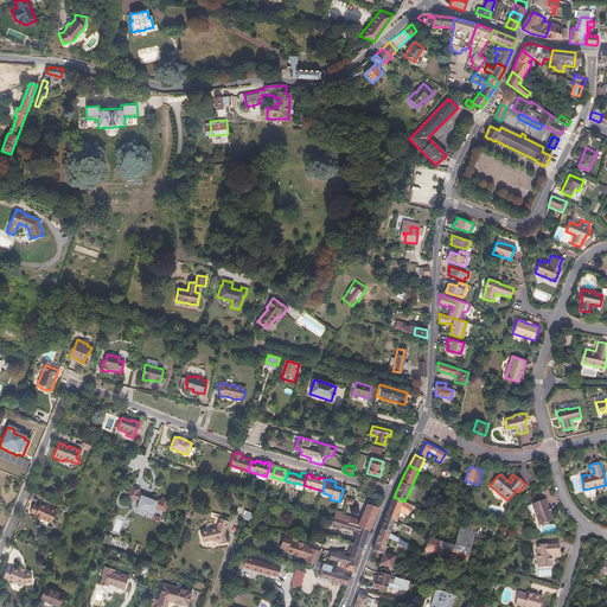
[(140,489),(133,485),(128,497),(139,502),(136,506),(153,512),(155,508),(166,511),(170,499),(163,497),(161,499),(154,497),(153,499),(145,496),(146,494),(139,492),(140,489)]
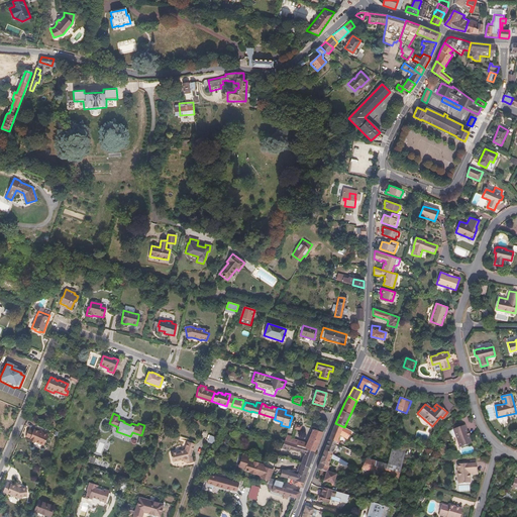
[(344,427),(335,423),(328,440),(336,444),(340,434),(348,438),(351,431),(344,427)]
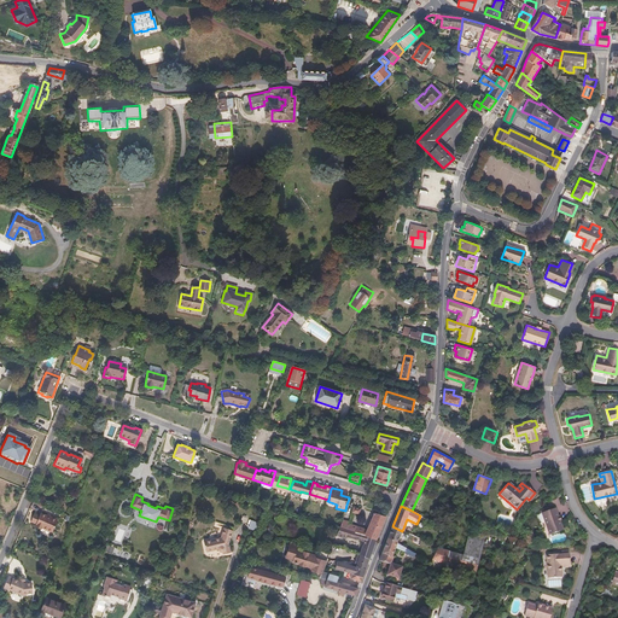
[(553,507),(540,513),(549,535),(563,529),(559,520),(558,522),(557,517),(553,507)]
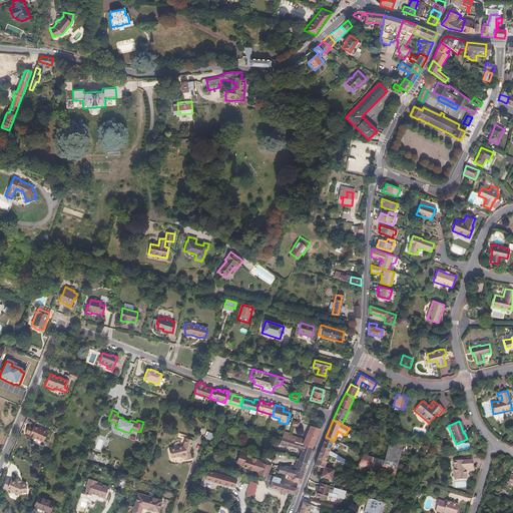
[(33,427),(28,426),(25,434),(29,436),(28,438),(34,440),(35,438),(44,442),(48,431),(42,428),(42,429),(34,425),(33,427)]
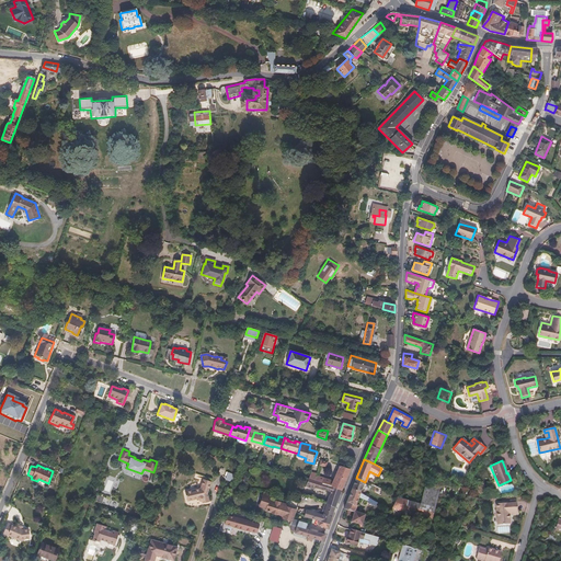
[(350,469),(340,466),(333,481),(319,477),(320,476),(310,472),(309,479),(330,485),(341,490),(350,469)]
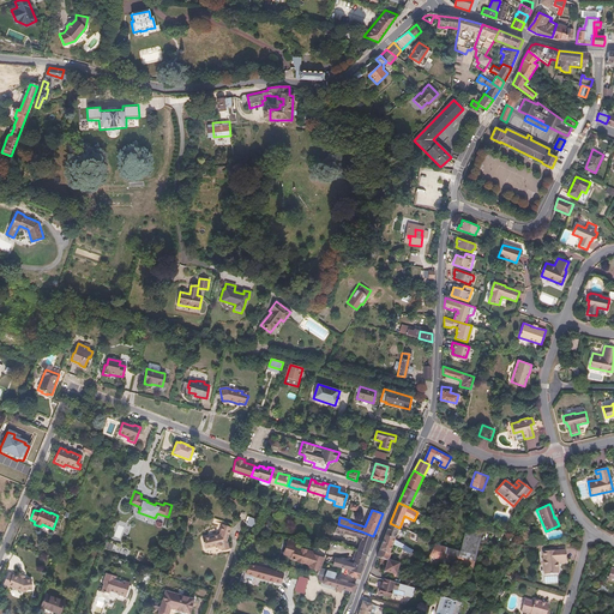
[(246,525),(254,528),(257,521),(250,517),(246,525)]
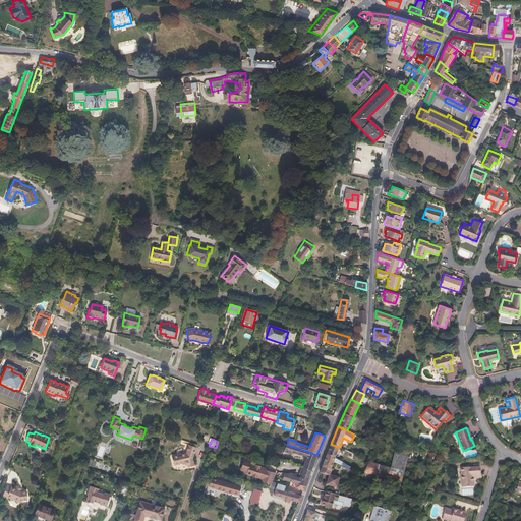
[(395,449),(396,449),(395,454),(408,458),(412,445),(398,441),(395,449)]
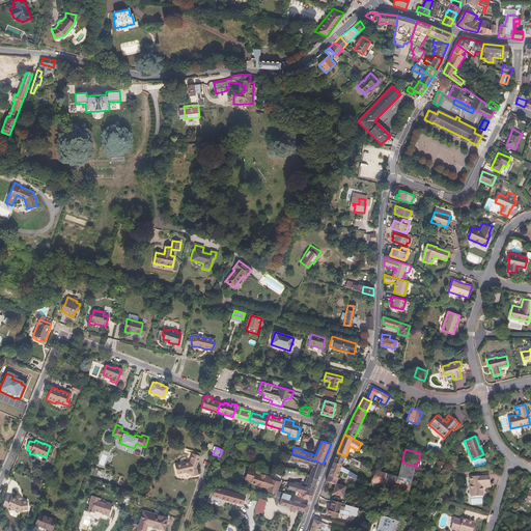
[(190,462),(175,465),(177,473),(188,471),(188,472),(189,473),(190,473),(190,474),(191,474),(192,474),(192,475),(198,474),(196,466),(200,455),(193,452),(190,462)]
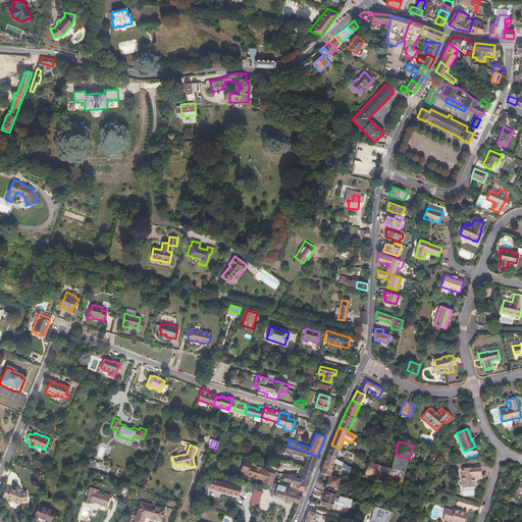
[(340,449),(331,445),(327,456),(335,460),(340,449)]
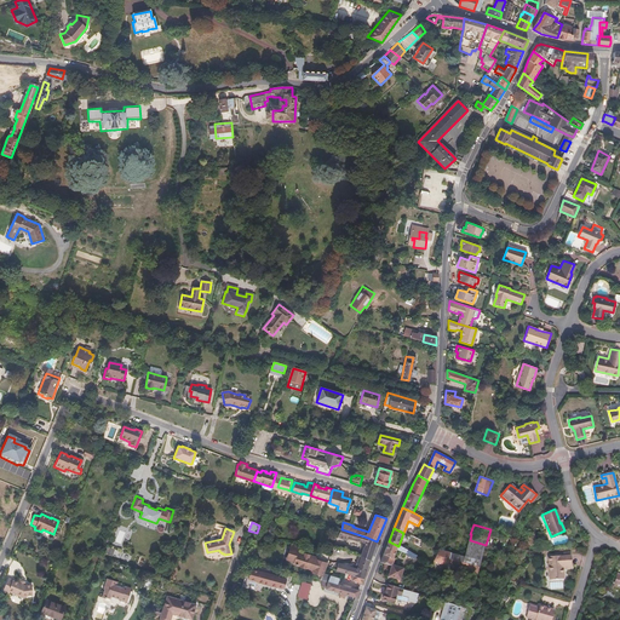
[(346,537),(366,543),(361,556),(371,560),(377,541),(365,537),(342,529),(340,529),(338,535),(346,539),(346,537)]
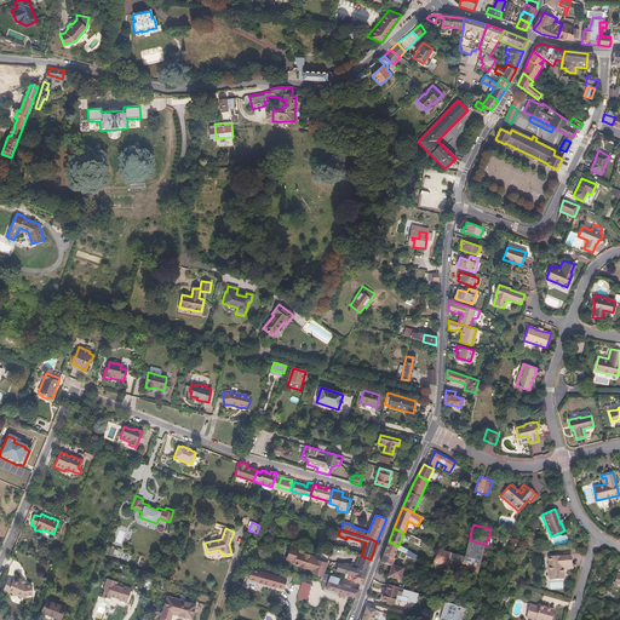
[(440,549),(435,560),(434,561),(477,573),(486,545),(470,540),(469,540),(464,557),(440,549)]
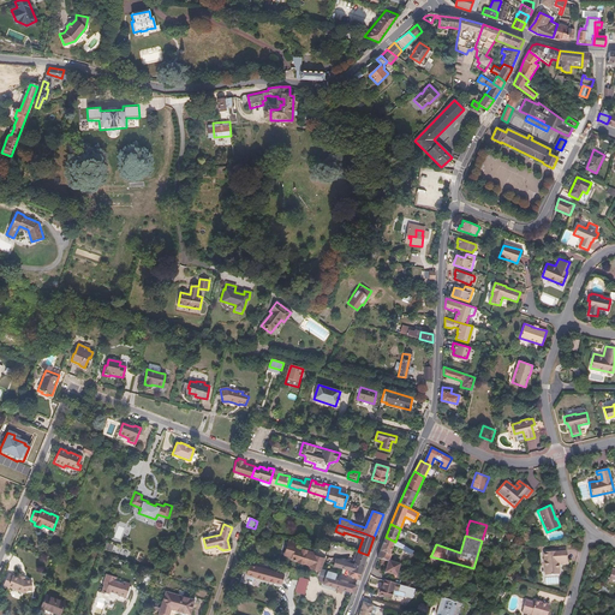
[(395,542),(386,537),(377,559),(388,561),(392,554),(390,554),(394,545),(402,549),(410,553),(410,549),(395,542)]
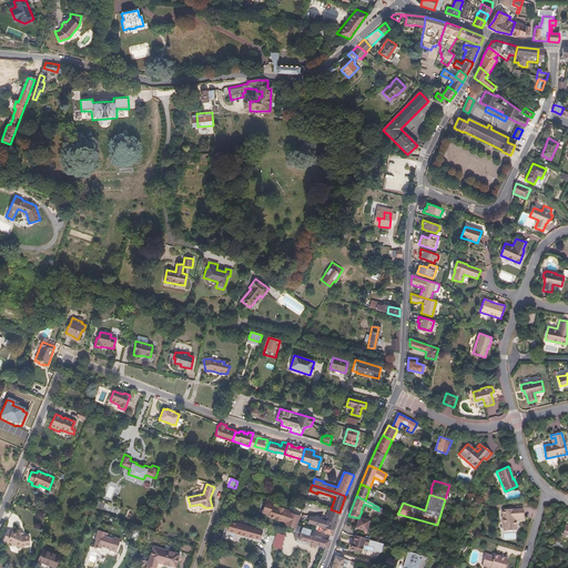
[(271,516),(273,516),(272,517),(274,518),(274,517),(276,518),(281,520),(281,519),(286,521),(285,524),(292,526),(295,516),(292,514),(290,513),(291,510),(281,507),(280,509),(274,507),(275,501),(270,499),(265,511),(271,514),(271,516)]
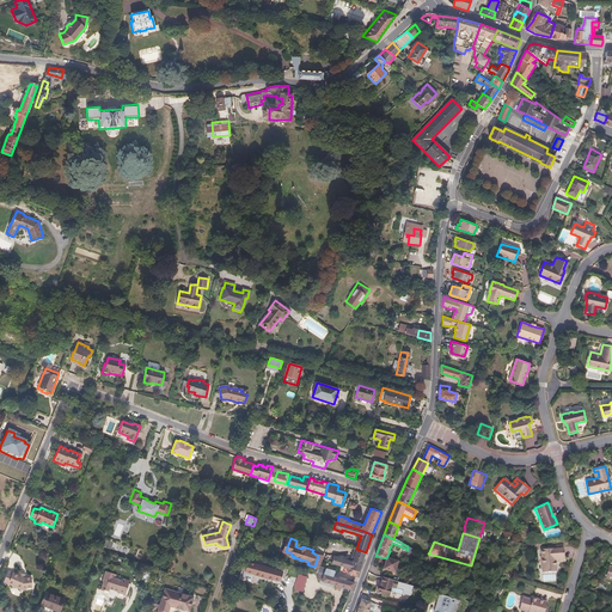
[(555,548),(540,549),(542,571),(556,570),(556,561),(555,557),(561,557),(561,560),(564,560),(563,548),(555,549),(555,548)]
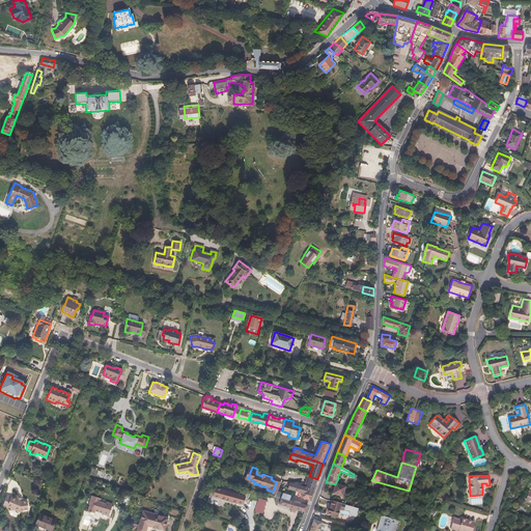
[(308,481),(307,484),(306,487),(304,494),(311,496),(317,479),(309,476),(308,481)]
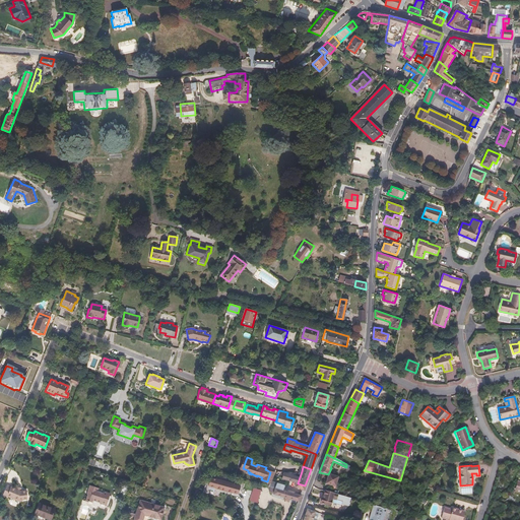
[(283,474),(282,473),(281,477),(296,482),(298,483),(300,477),(283,472),(283,474)]
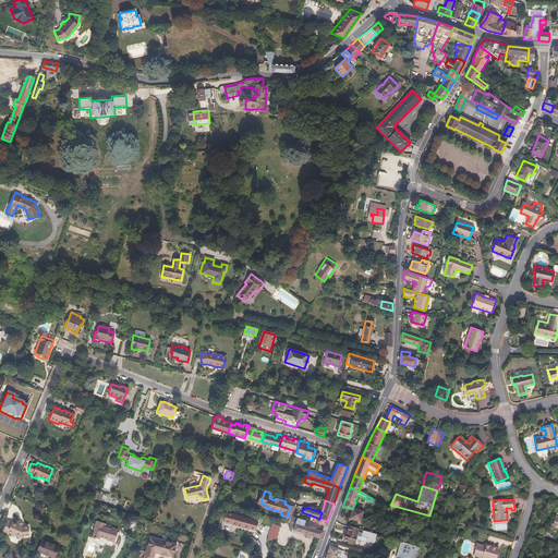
[(363,511),(352,509),(350,519),(360,522),(363,511)]
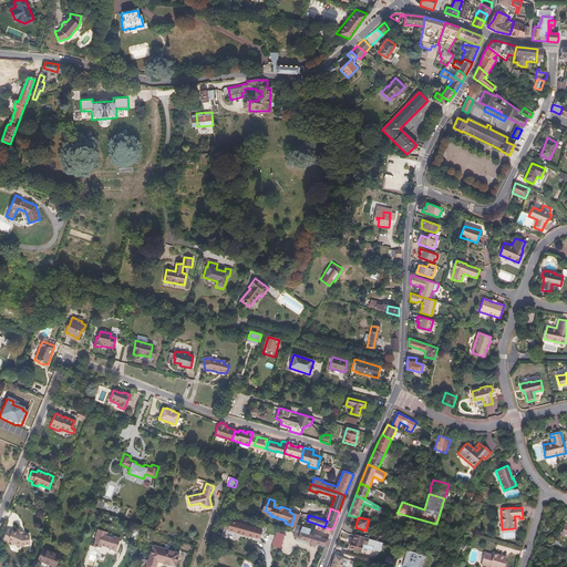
[(295,529),(296,531),(294,537),(326,546),(329,540),(309,534),(310,528),(296,525),(296,527),(295,529)]
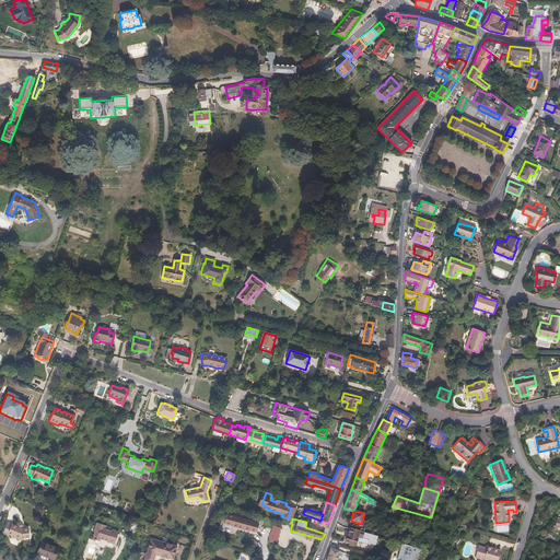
[(104,525),(94,522),(89,539),(92,540),(96,541),(97,539),(106,543),(113,546),(117,532),(111,529),(111,531),(103,528),(104,525)]
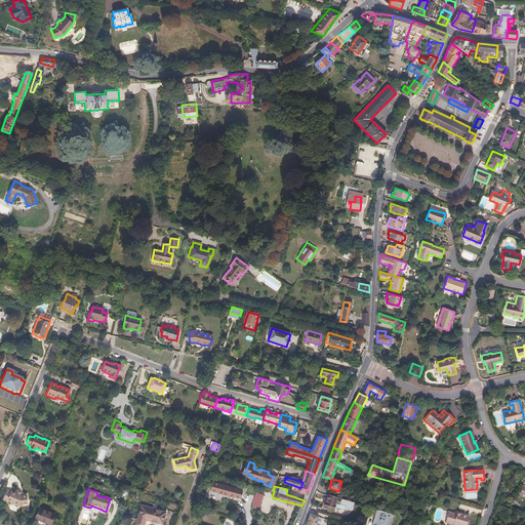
[(10,493),(6,492),(2,502),(6,503),(18,509),(22,508),(28,507),(26,497),(21,498),(15,496),(10,494),(10,493)]
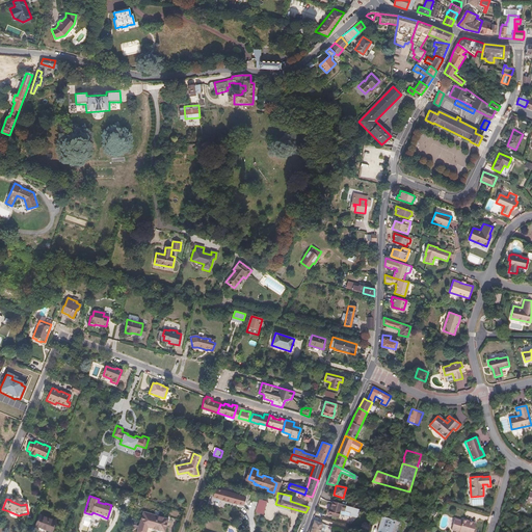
[(345,505),(334,501),(330,511),(329,511),(328,515),(338,517),(340,510),(346,512),(346,514),(356,517),(360,509),(345,505)]
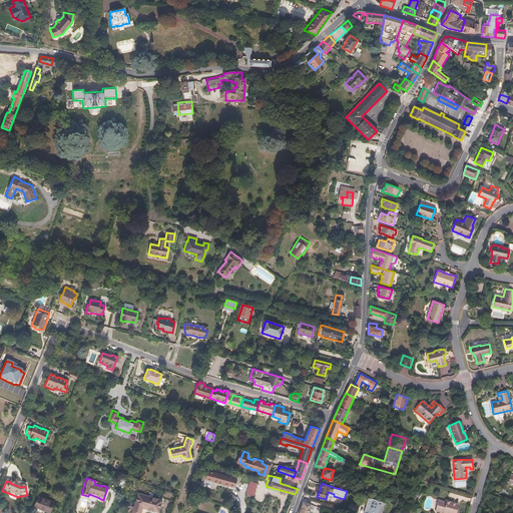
[(250,490),(253,497),(260,493),(257,487),(250,490)]
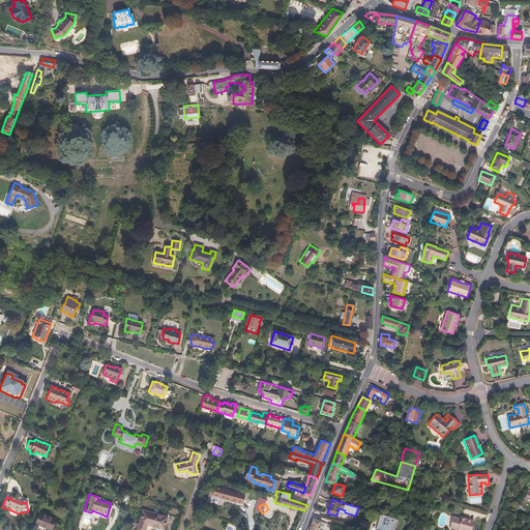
[(141,518),(136,529),(146,529),(148,525),(165,529),(169,517),(144,509),(141,518)]
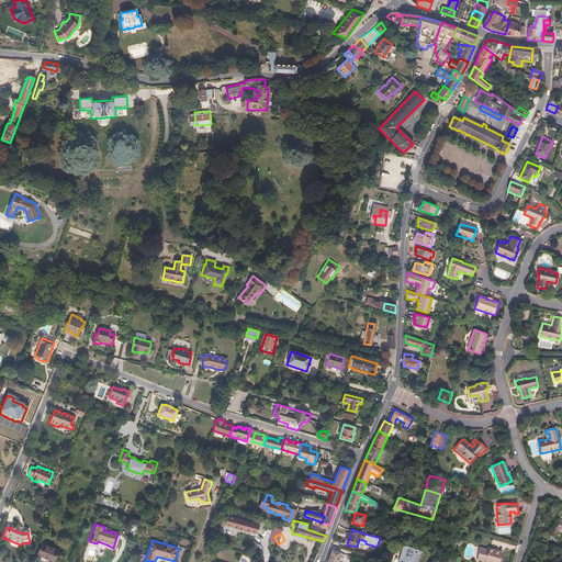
[(59,550),(42,543),(38,555),(55,561),(59,550)]
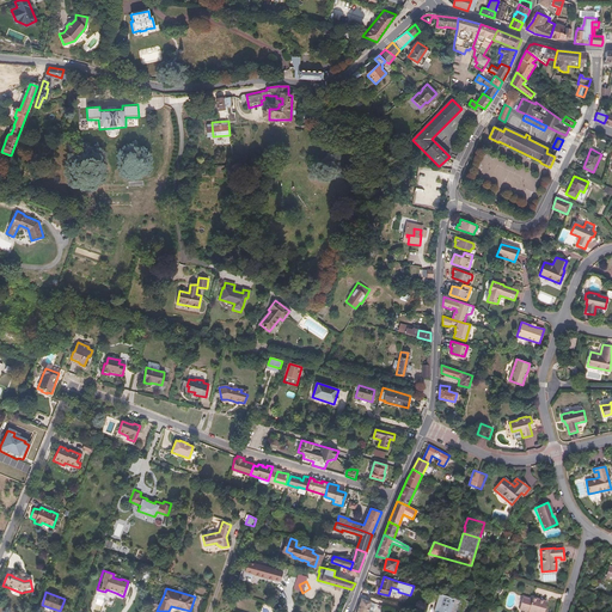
[(452,611),(458,599),(442,594),(436,611),(439,611),(452,611)]
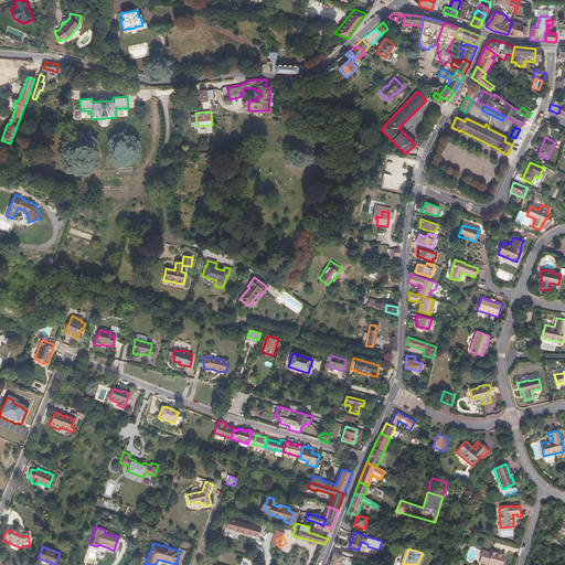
[(490,553),(482,551),(479,561),(488,563),(487,564),(501,564),(504,555),(498,553),(498,555),(494,554),(496,552),(491,551),(490,553)]
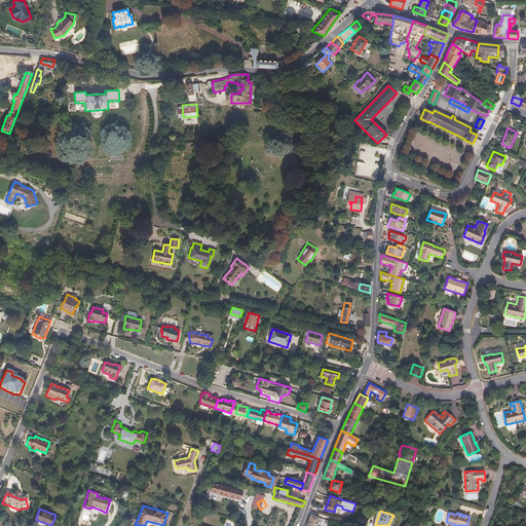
[(318,518),(311,515),(307,525),(315,525),(316,525),(317,521),(318,518)]
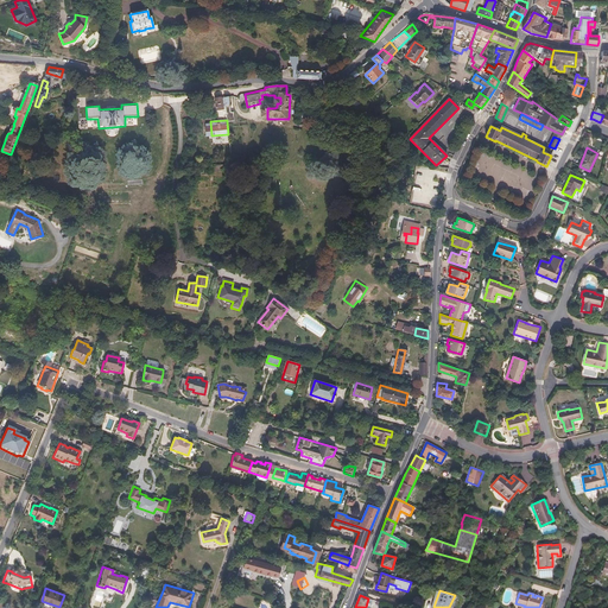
[(456,595),(455,595),(449,607),(462,607),(466,597),(456,595)]
